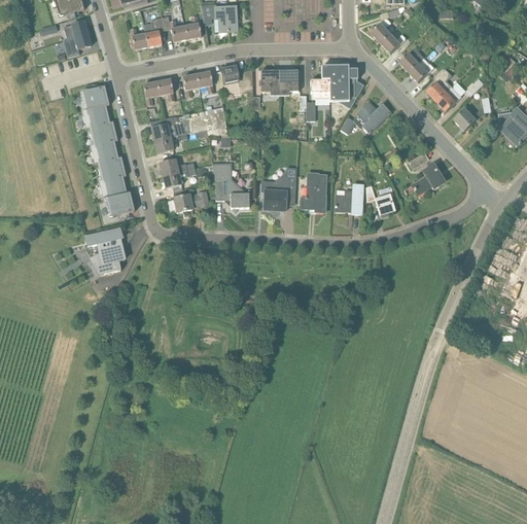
[(76,16),(74,11),(83,9),(81,0),(56,0),(60,15),(67,13),(69,19),(76,16)]
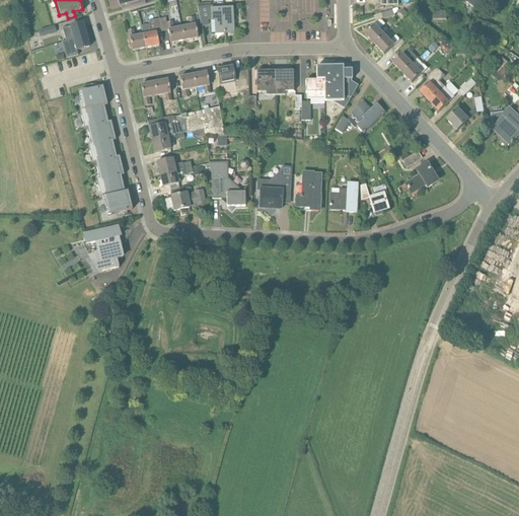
[(474,5),(465,0),(468,14),(469,14),(474,5)]
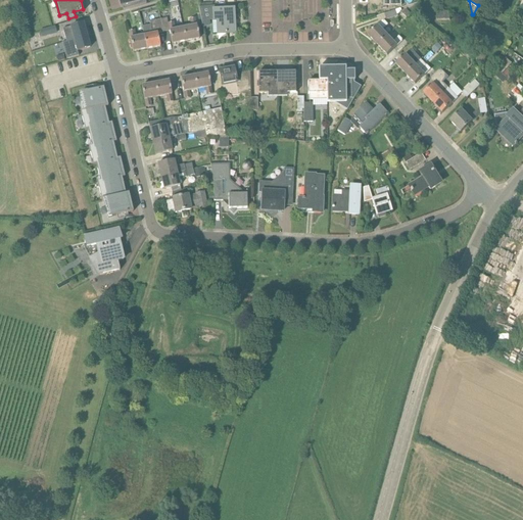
[(406,15),(410,11),(406,6),(401,10),(406,15)]
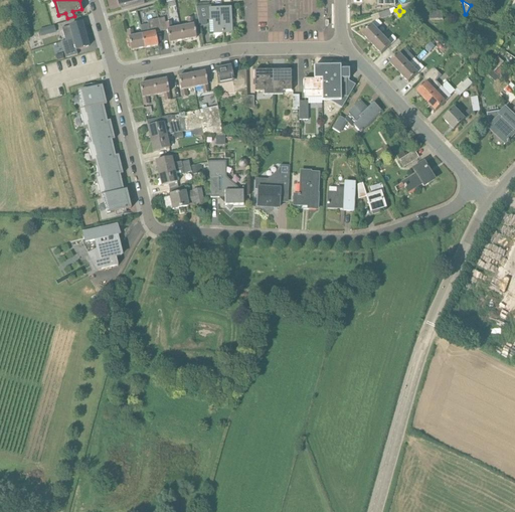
[(230,30),(229,16),(231,16),(230,7),(210,8),(210,17),(214,17),(214,30),(230,30)]
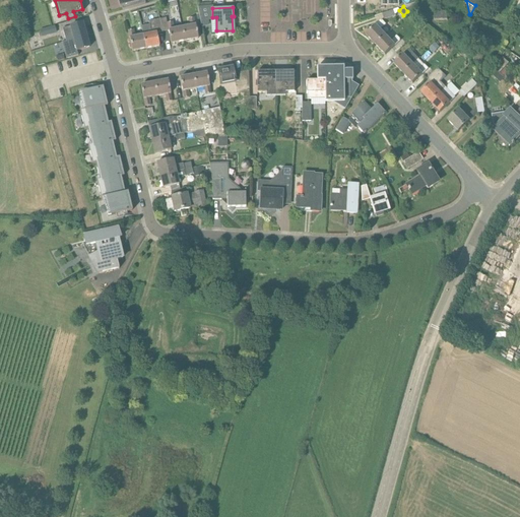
[(384,17),(395,13),(393,7),(382,11),(384,17)]
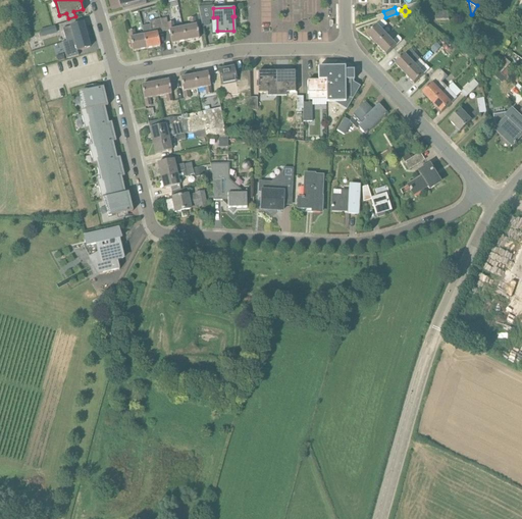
[(435,17),(449,17),(449,8),(435,8),(435,17)]
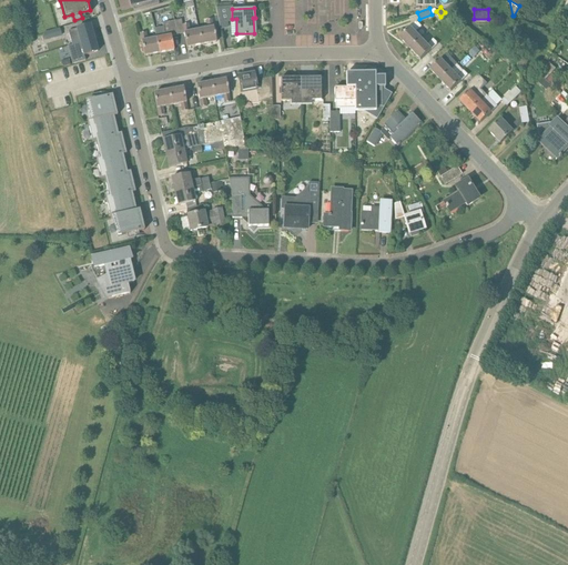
[(208,26),(199,28),(202,42),(216,39),(212,17),(205,18),(208,26)]
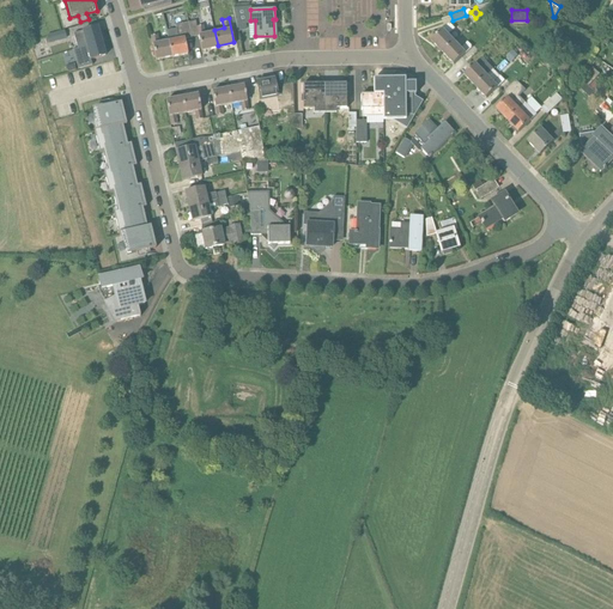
[(184,36),(192,35),(188,19),(175,22),(176,26),(167,28),(169,38),(171,54),(188,52),(184,36)]
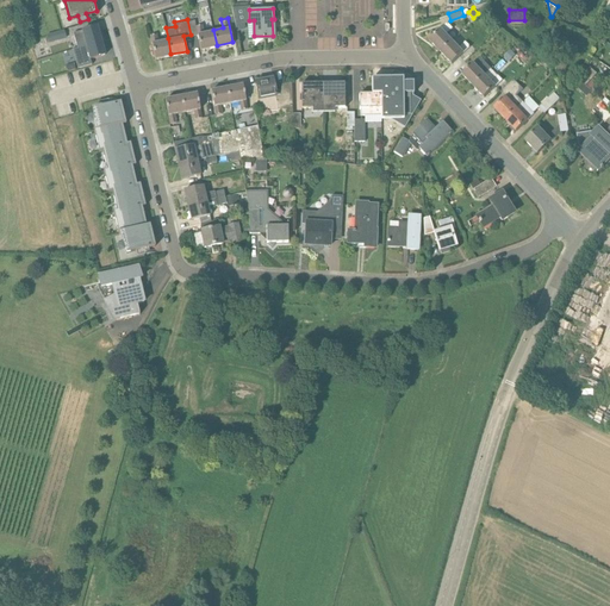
[(441,50),(453,38),(446,31),(452,25),(448,20),(430,38),(441,50)]
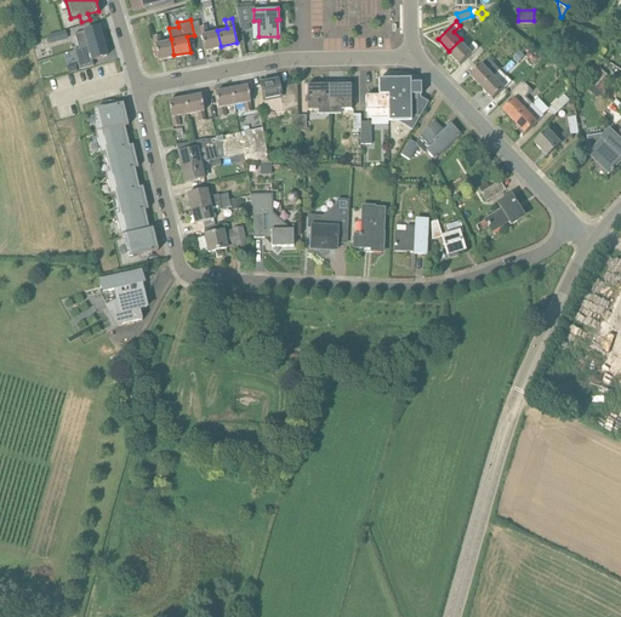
[(204,49),(221,46),(217,30),(208,32),(206,23),(199,24),(204,49)]
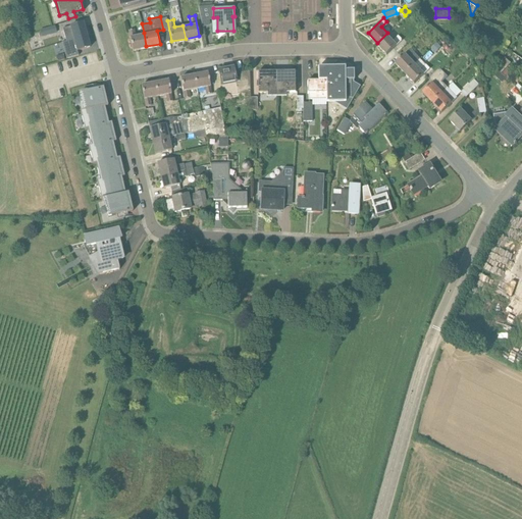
[(73,36),(87,33),(83,20),(70,23),(70,24),(62,27),(65,38),(73,36)]
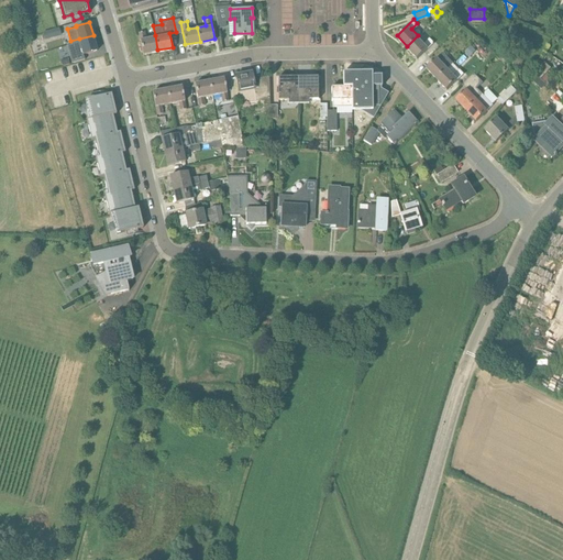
[(59,25),(51,28),(53,35),(62,33),(59,25)]
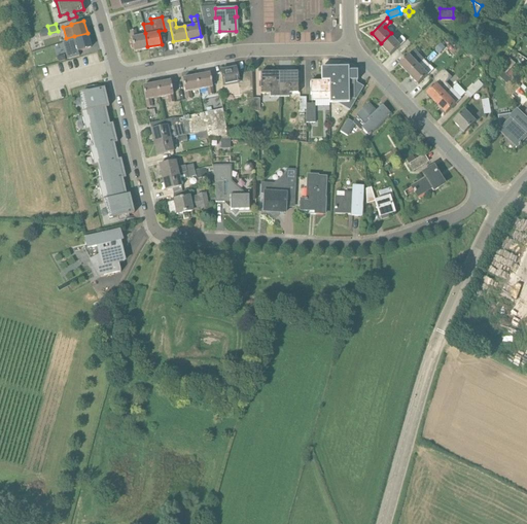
[(134,49),(147,46),(145,33),(137,35),(135,27),(130,28),(134,49)]
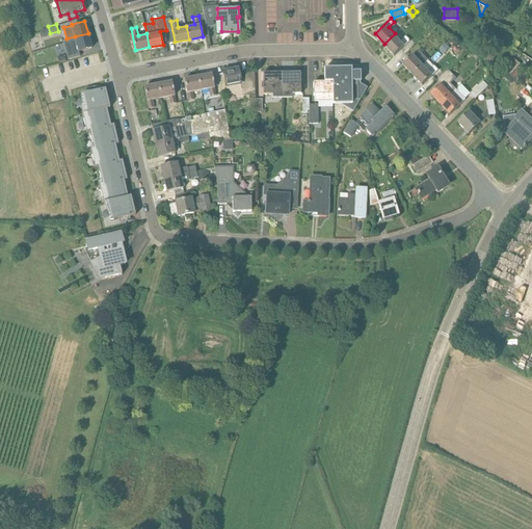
[(80,54),(79,49),(91,46),(88,33),(75,36),(67,38),(70,50),(67,51),(68,57),(73,56),(80,54)]
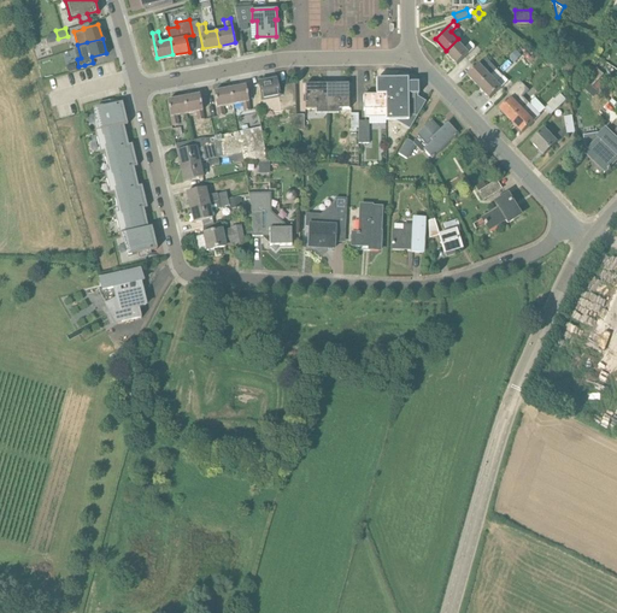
[(464,46),(458,39),(446,51),(457,63),(475,45),(471,40),(464,46)]
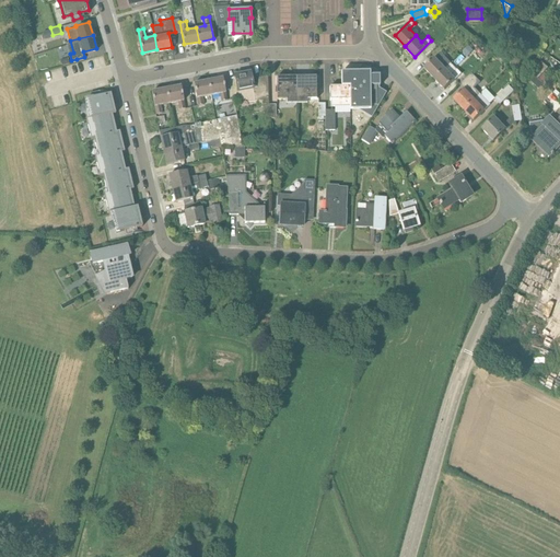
[(468,45),(463,49),(467,55),(473,49),(468,45)]
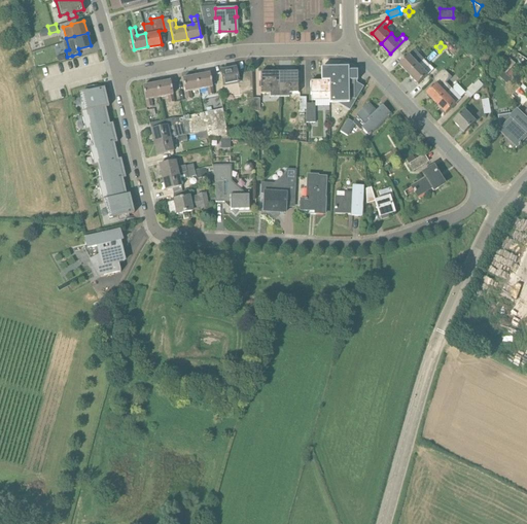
[(415,66),(419,63),(424,58),(415,47),(399,62),(409,72),(415,66)]
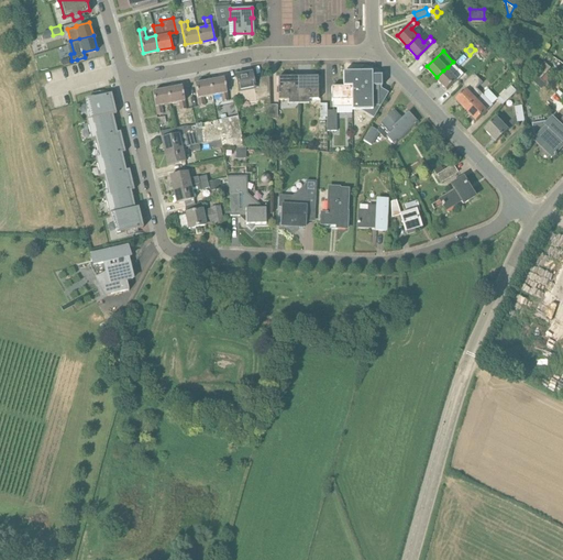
[(534,70),(541,76),(550,66),(543,59),(534,70)]
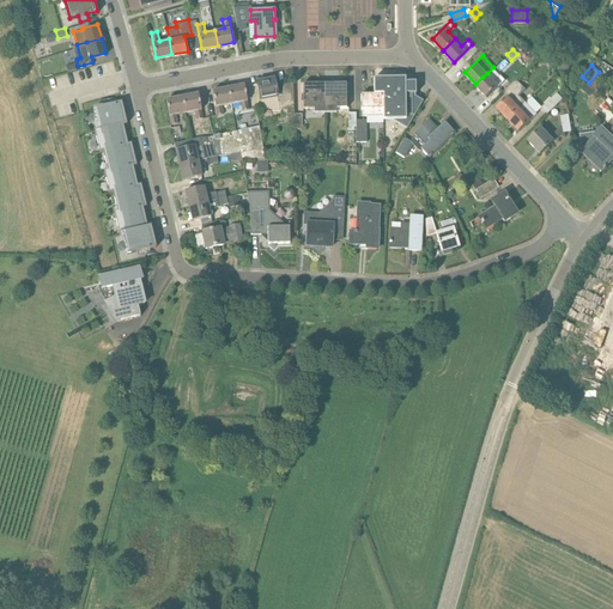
[(496,81),(493,80),(487,73),(483,77),(475,84),(486,96),(492,90),(498,85),(496,81)]
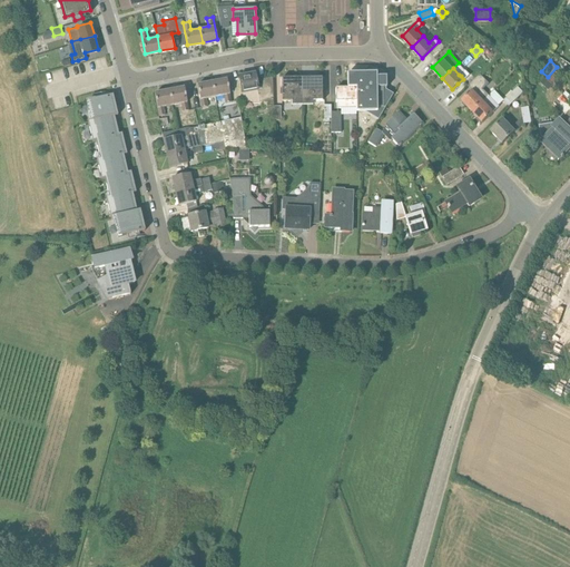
[(463,70),(459,75),(461,76),(463,79),(469,72),(465,69),(463,70)]
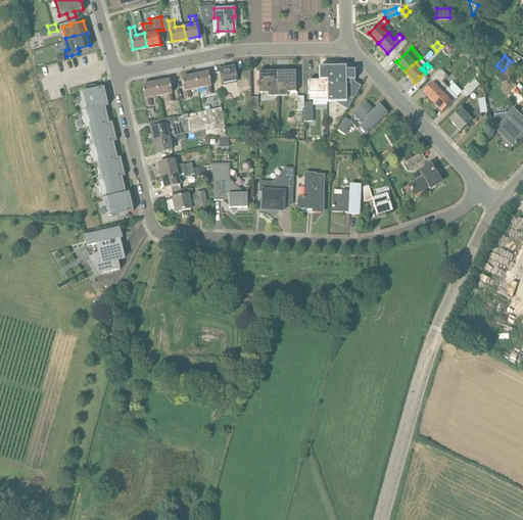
[(511,63),(504,71),(508,75),(515,67),(511,63)]
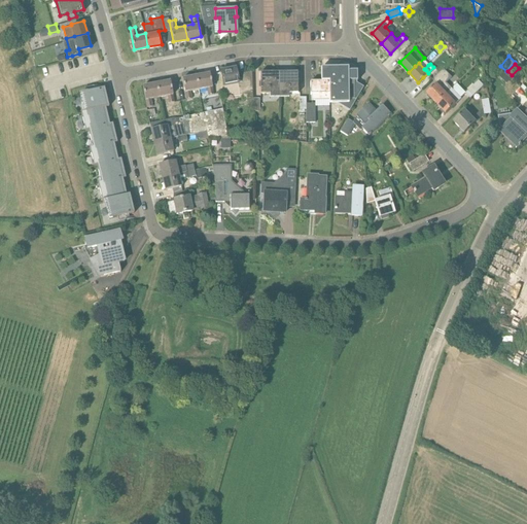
[(321,79),(328,79),(329,98),(336,97),(336,100),(349,108),(363,84),(357,81),(357,69),(353,69),(348,69),(348,65),(323,66),(321,66),(321,79)]
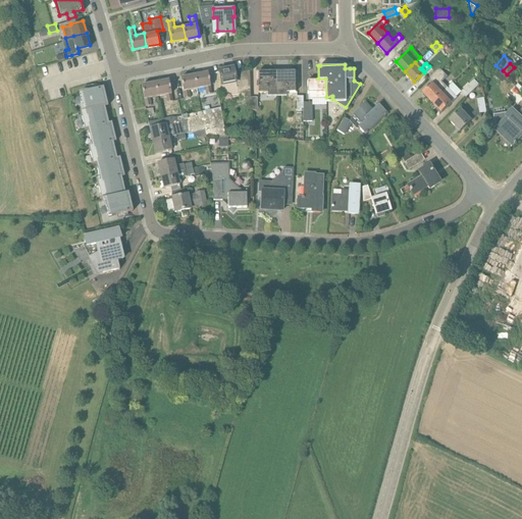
[(239,92),(236,78),(233,65),(218,68),(222,90),(230,88),(231,94),(239,92)]
